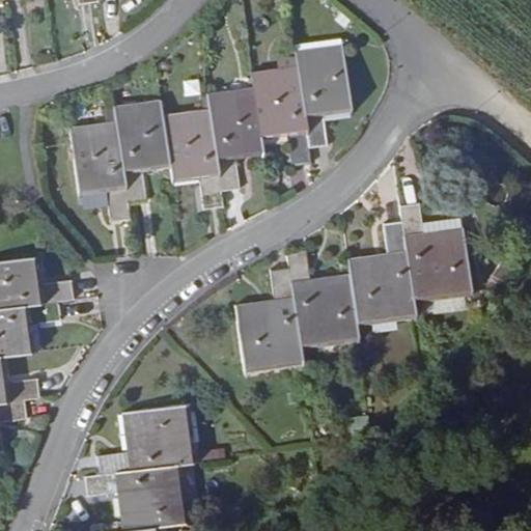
[(297,51),(343,46),(342,39),(297,45),(297,51)]
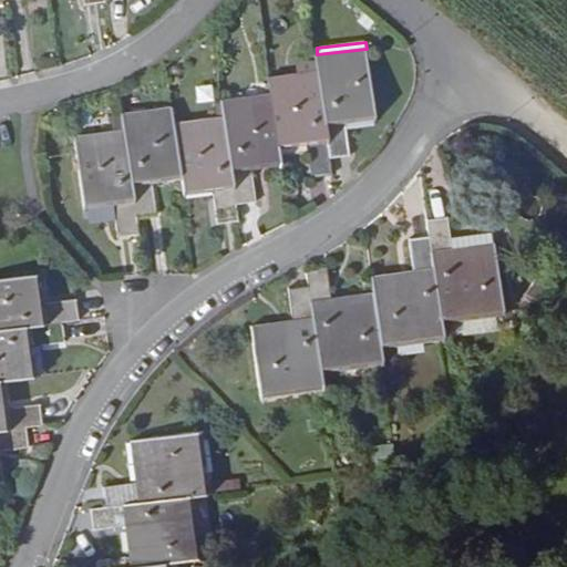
[(375,124),(367,49),(317,54),(320,70),(331,161),(351,157),(347,129),(375,124)]
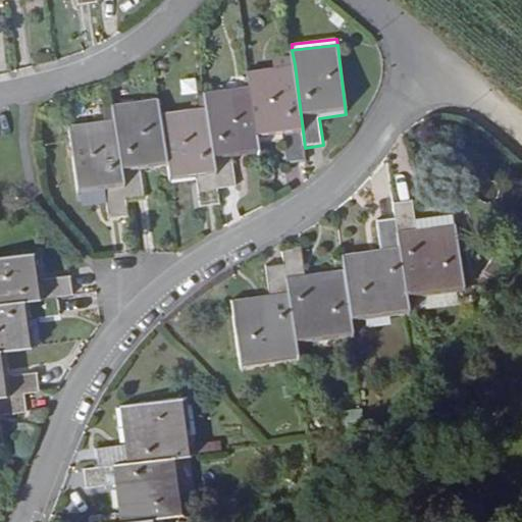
[(307,164),(295,66),(249,71),(251,87),(257,143),(285,140),(289,166),(307,164)]
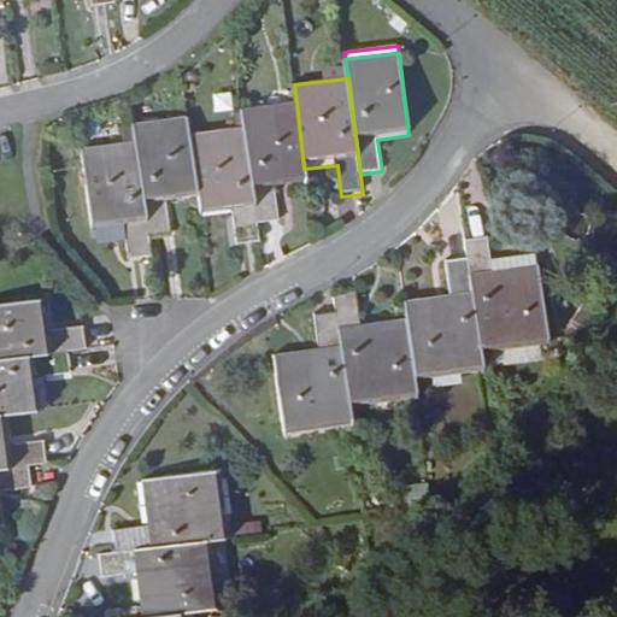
[(304,169),(297,103),(242,110),(245,128),(251,178),(258,225),(280,222),(276,191),(306,187),(305,178),(304,169)]
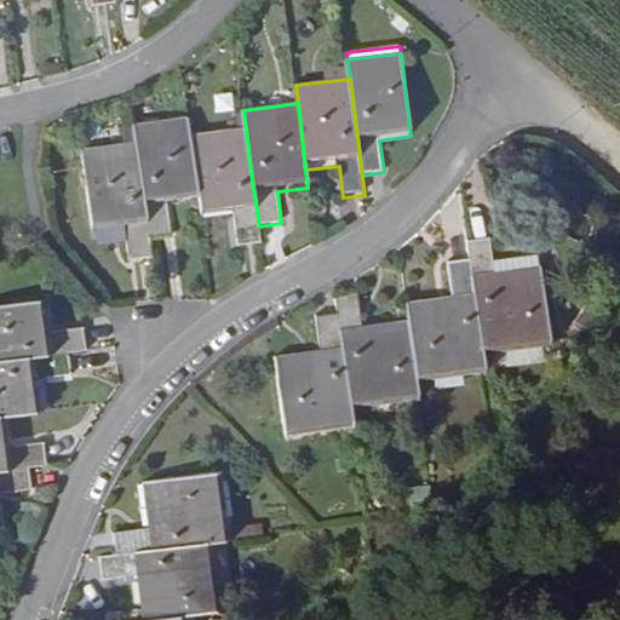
[(190,135),(189,118),(135,124),(137,143),(144,201),(149,240),(171,237),(168,206),(200,201),(196,178),(190,135)]
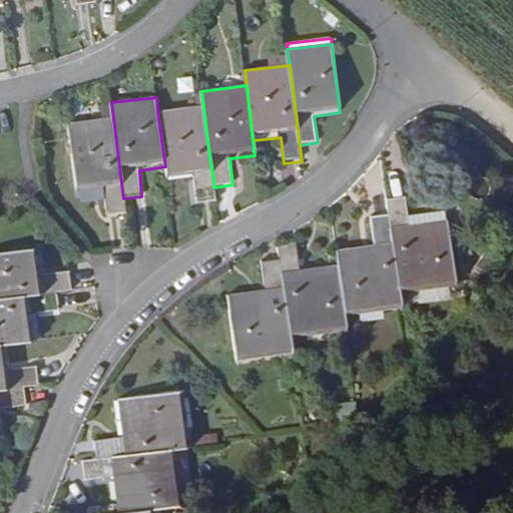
[(208,148),(203,106),(157,111),(162,147),(165,166),(166,180),(194,177),(198,203),(215,200),(214,187),(208,148)]
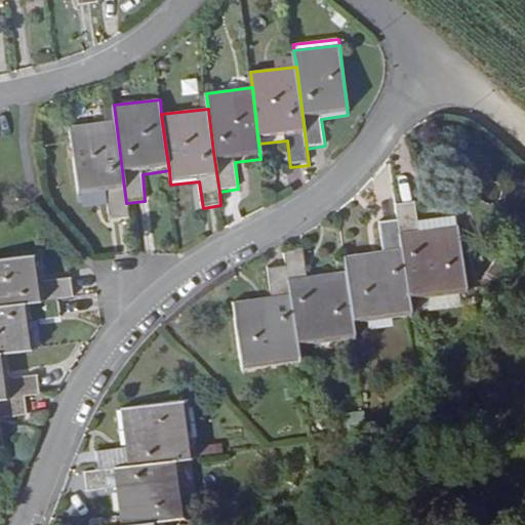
[(126,203),(116,121),(70,126),(79,197),(107,193),(111,221),(128,218),(126,203)]
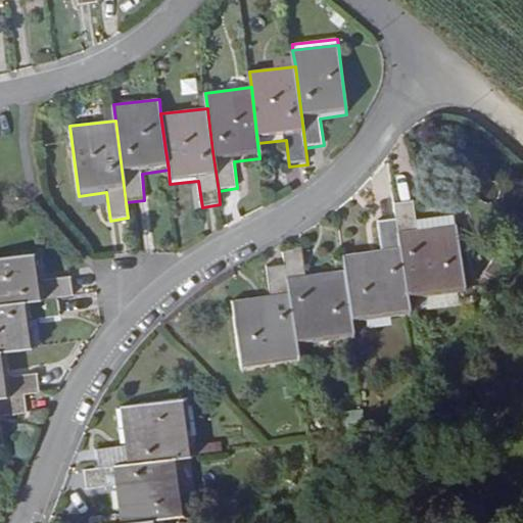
[(465,293),(457,223),(418,227),(414,200),(394,202),(396,218),(408,301),(465,293)]
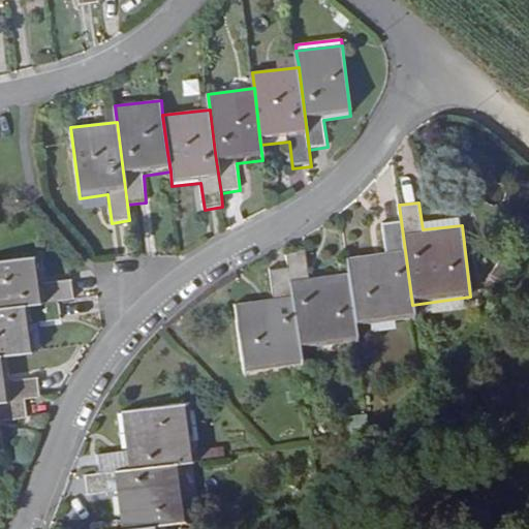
[(414,319),(401,220),(381,222),(384,252),(347,256),(349,272),(356,328),(414,319)]
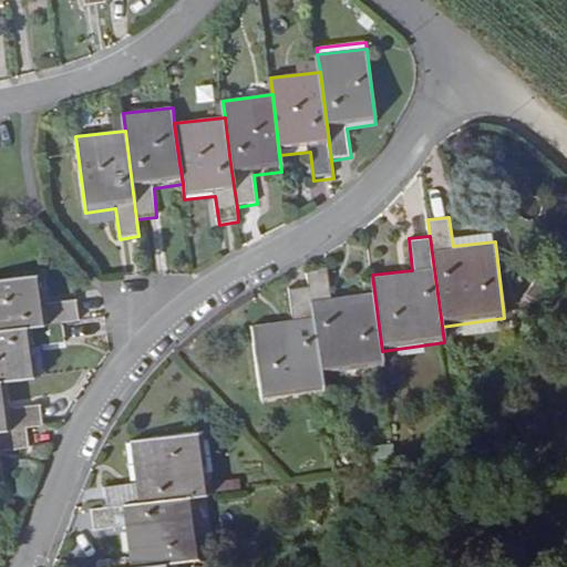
[(382,351),(374,291),(332,297),(327,267),(307,269),(309,285),(321,377),(384,368),(382,351)]
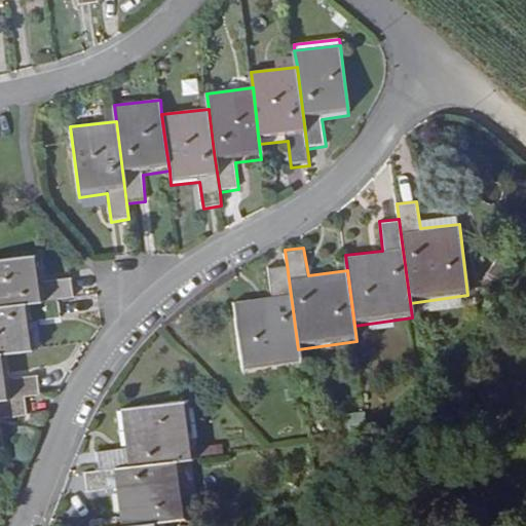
[(74,297),(72,276),(45,280),(42,254),(0,259),(0,306),(59,300),(74,297)]
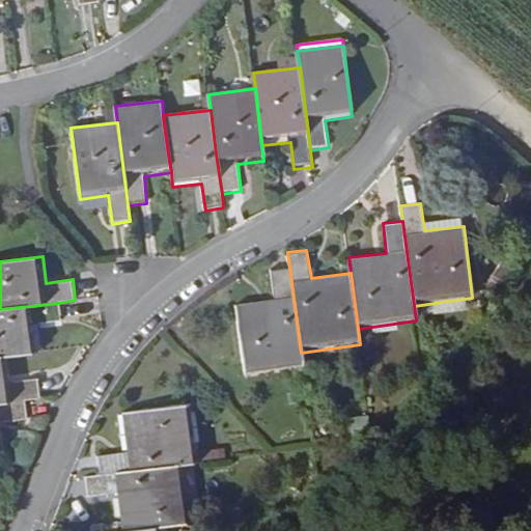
[(289,267),(271,269),(274,299),(235,304),(245,375),(303,368),(289,267)]
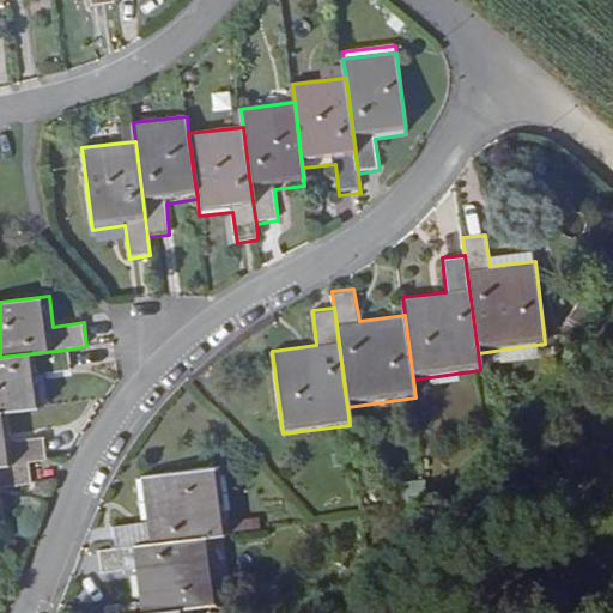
[(44,406),(42,375),(70,369),(68,350),(0,357),(0,412),(10,411),(44,406)]
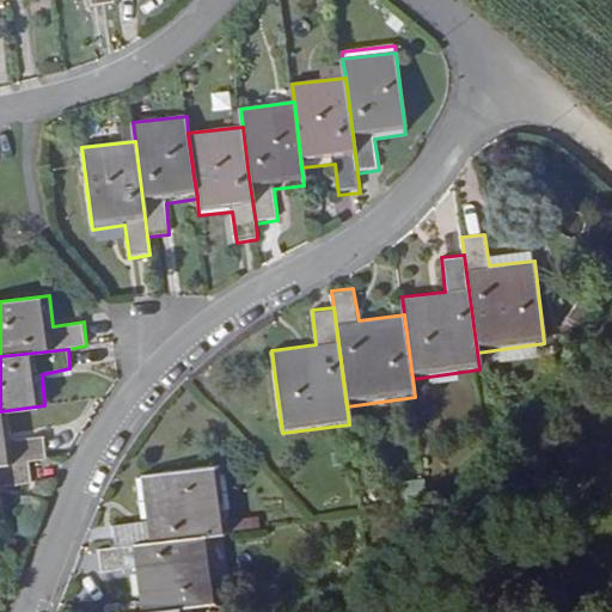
[(0,464),(31,460),(47,458),(44,436),(13,441),(10,410),(0,411),(0,464)]
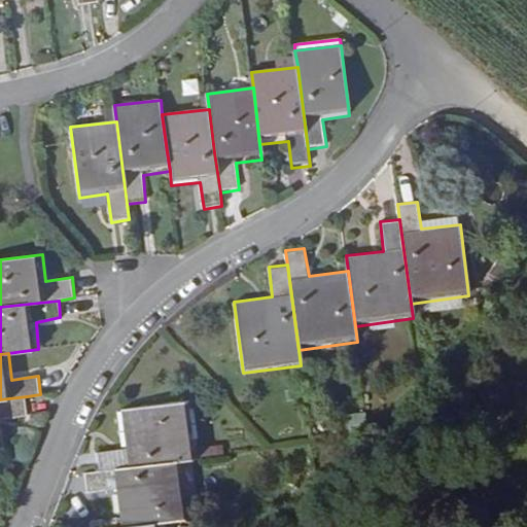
[(0,399),(0,448),(5,448),(1,417),(28,415),(27,396),(0,399)]
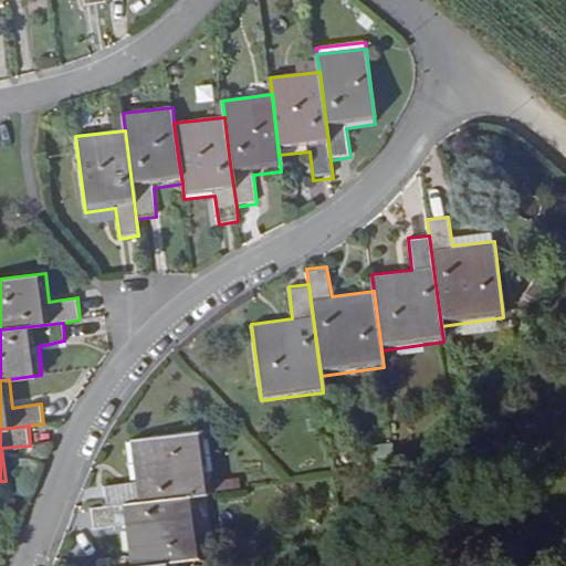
[(215,490),(206,428),(129,438),(136,480),(105,485),(107,504),(198,492),(215,490)]
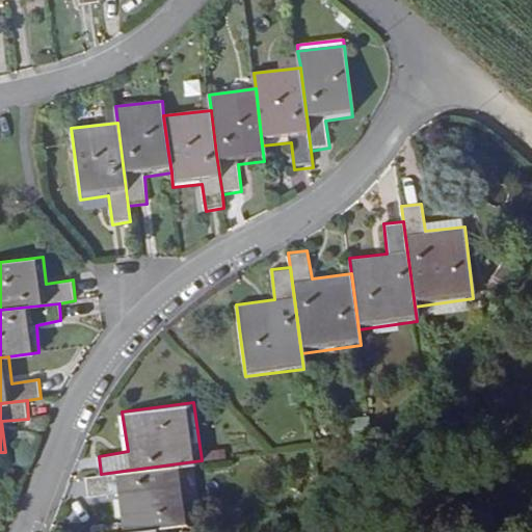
[(194,522),(186,462),(101,474),(87,476),(88,497),(117,494),(124,531),(163,526),(177,524),(194,522)]
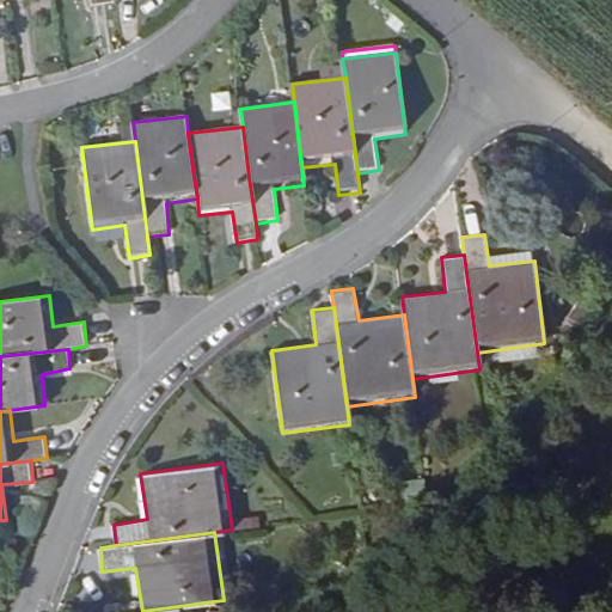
All buildings are outlined.
